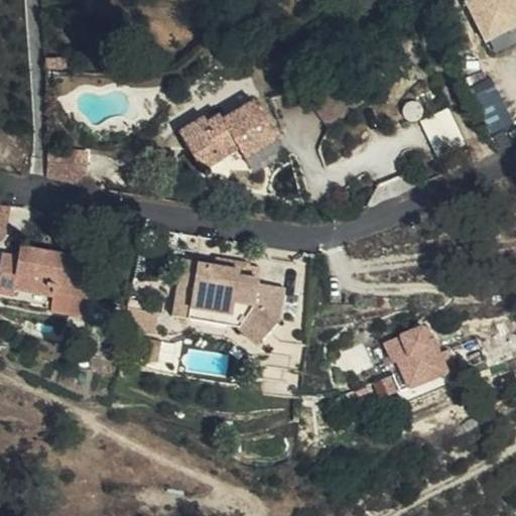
[(515,0),(465,0),(488,43),(515,28),(515,0)]
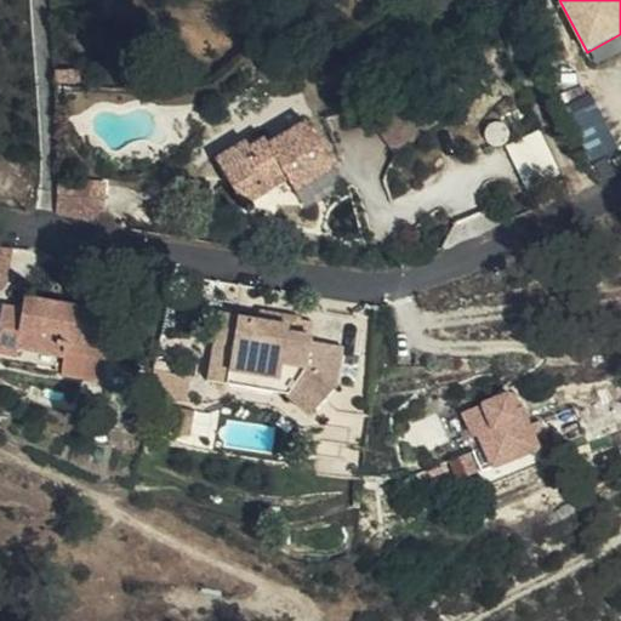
[(83,69),(58,69),(58,79),(84,79),(83,69)]
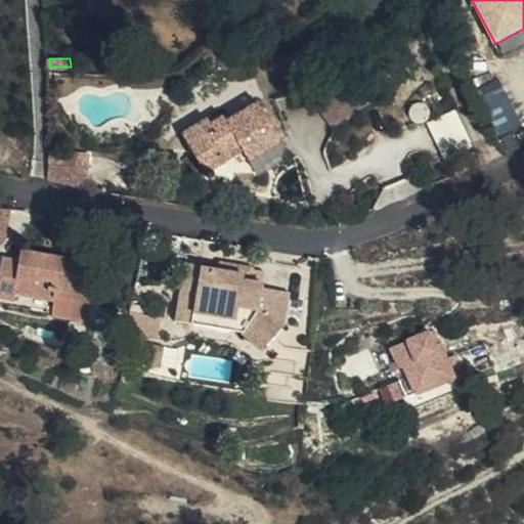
[(482,91),(501,132),(521,123),(500,82),(482,91)]
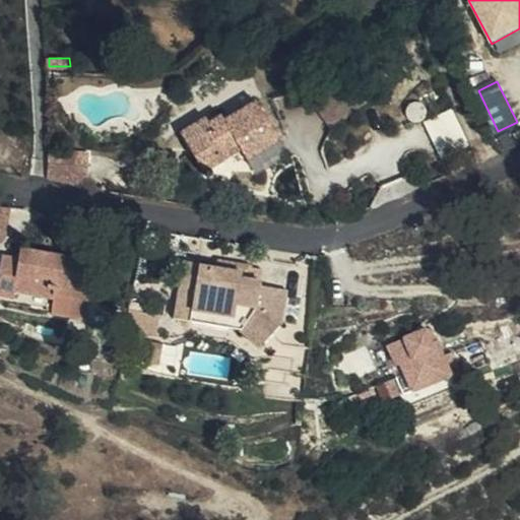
[(211,130),(204,116),(182,129),(204,169),(235,149),(239,155),(252,147),(255,151),(277,138),(254,98),(236,108),(239,115),(211,130)]
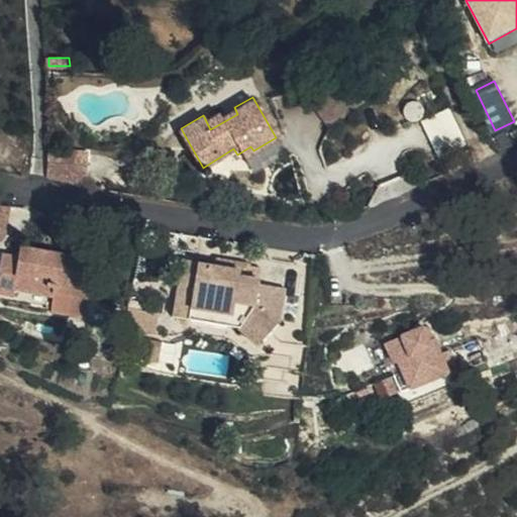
[(9,210),(0,209),(0,238),(5,240),(9,210)]
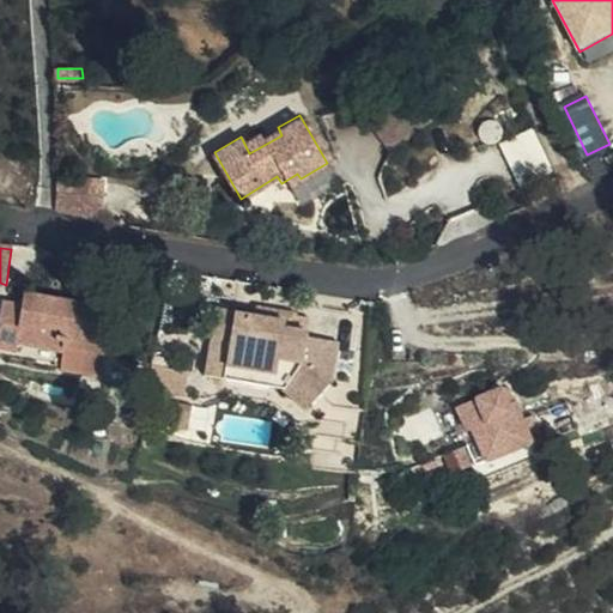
[(62,347),(105,354),(115,302),(89,298),(87,303),(26,292),(24,303),(4,299),(0,322),(0,346),(17,350),(18,340),(41,344),(42,337),(65,341),(62,347)]
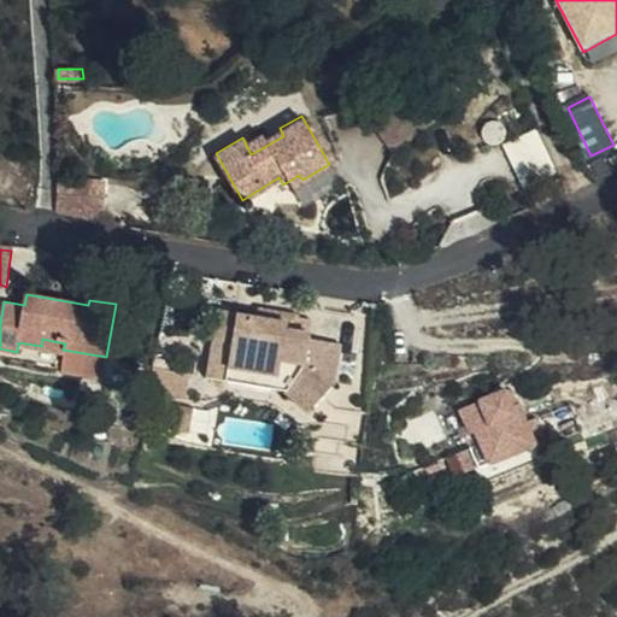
[(228,340),(224,364),(274,371),(271,386),(285,387),(305,410),(331,385),(339,341),(306,336),(307,330),(285,327),(286,321),(216,310),(211,338),(228,340)]
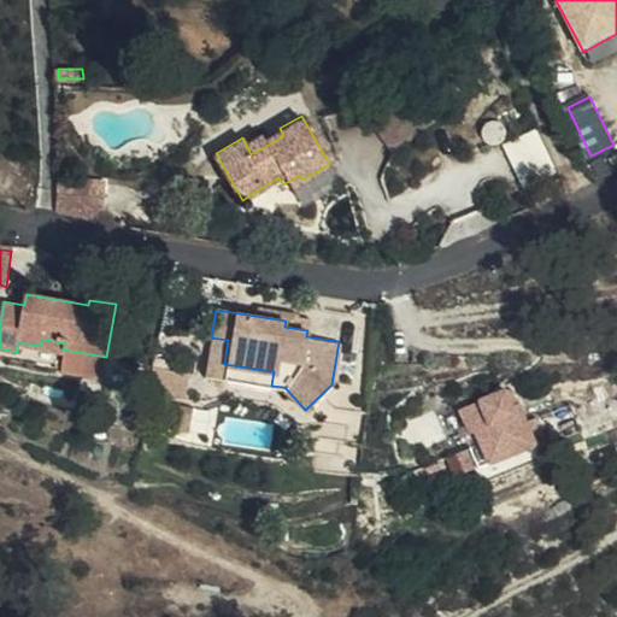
[(41,346),(63,350),(65,344),(42,339),(41,346)]
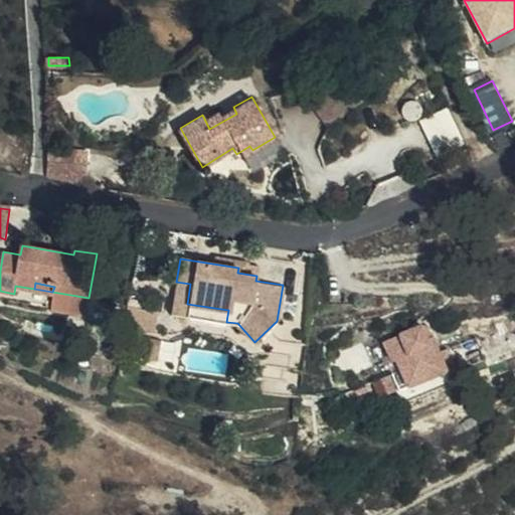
[(86,317),(89,298),(52,292),(49,310),(86,317)]
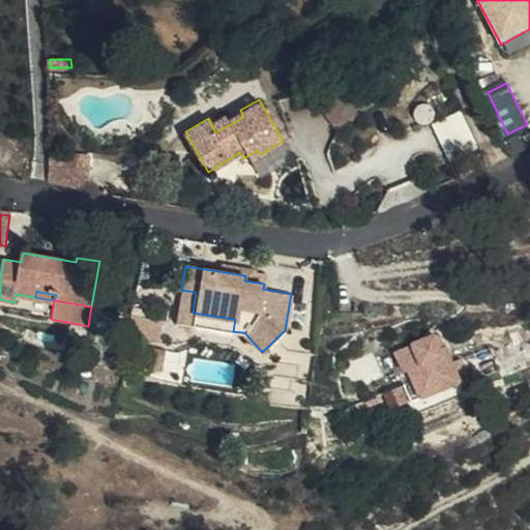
[(235,319),(193,313),(190,325),(233,331),(235,319)]
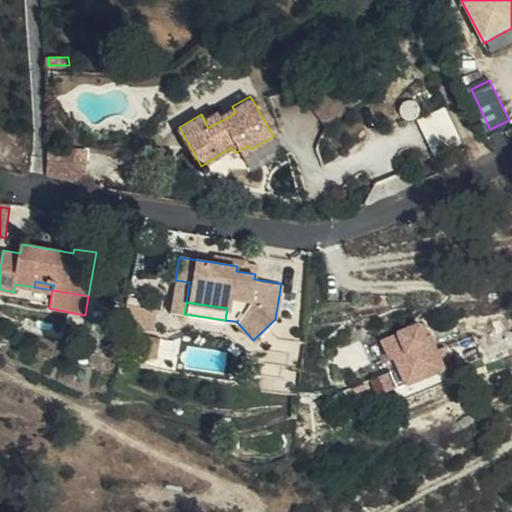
[(387,359),(392,357),(404,383),(441,367),(427,333),(421,335),(416,322),(379,338),(387,359)]
